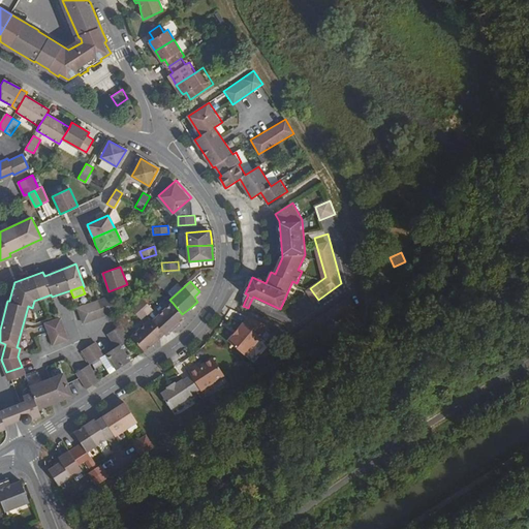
[(153,308),(143,297),(137,302),(147,313),(153,308)]
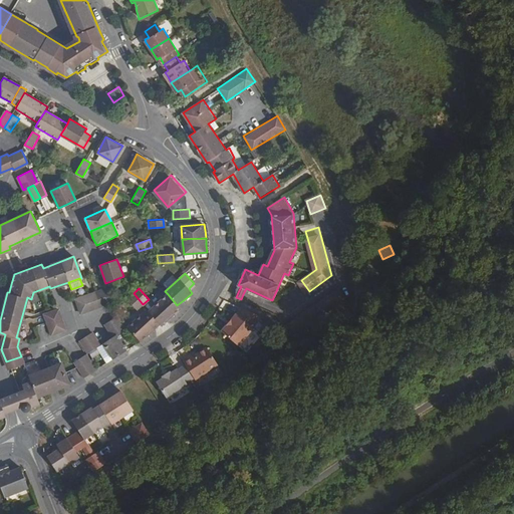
[(116,300),(111,289),(103,292),(102,289),(94,291),(99,305),(116,300)]
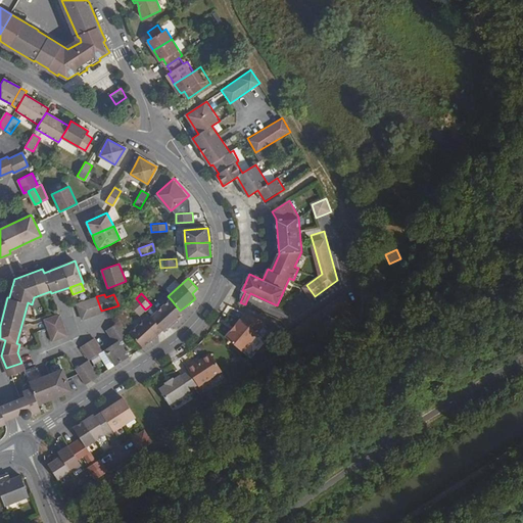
[(101,311),(96,296),(77,303),(82,318),(101,311)]
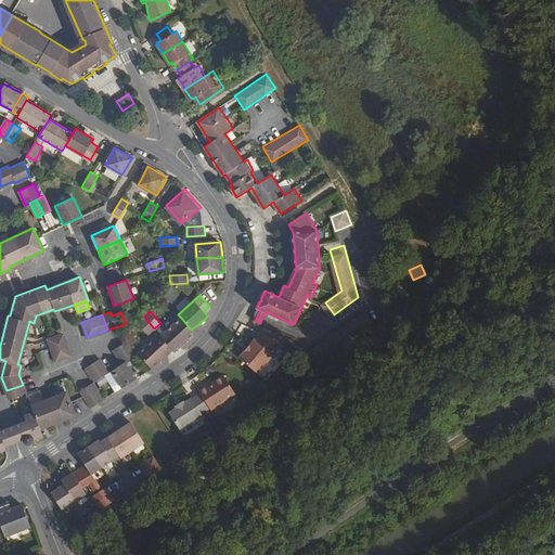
[(154,328),(144,317),(138,322),(149,334),(154,328)]
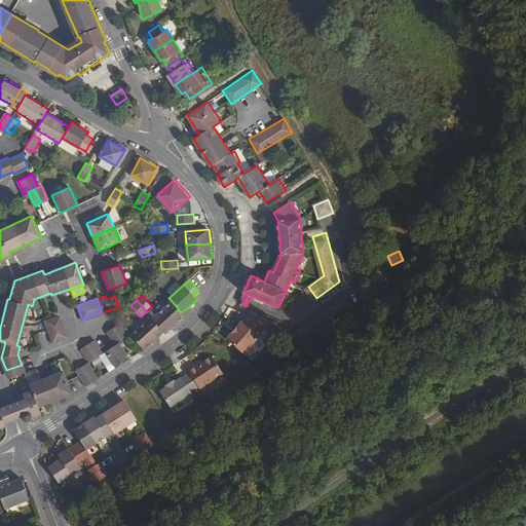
[(175,325),(184,316),(181,312),(172,301),(152,318),(163,332),(164,333),(175,325)]
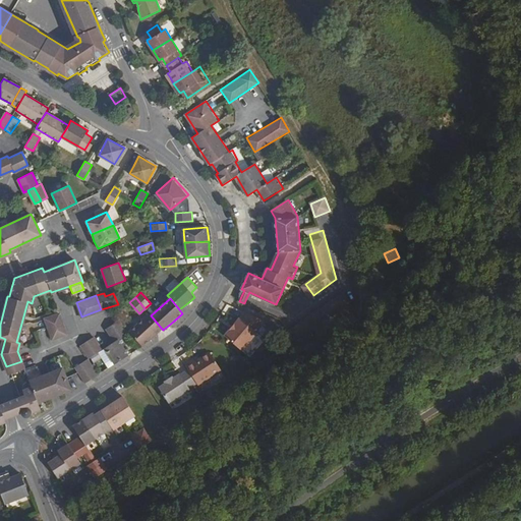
[(66,333),(58,311),(43,316),(51,338),(66,333)]
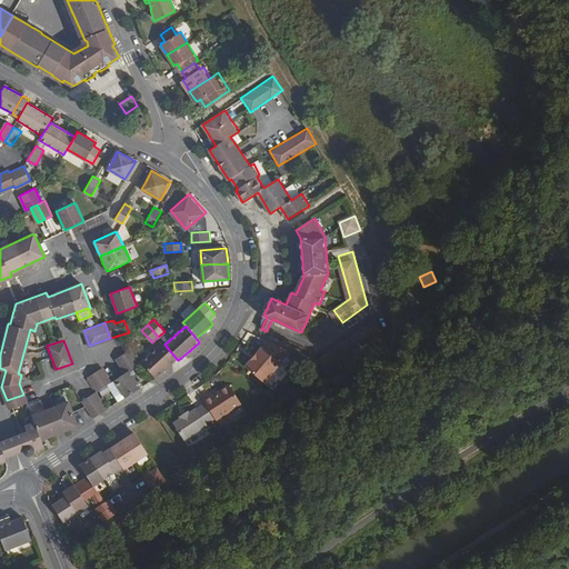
[(165,369),(177,359),(165,345),(162,342),(141,361),(155,377),(165,369)]
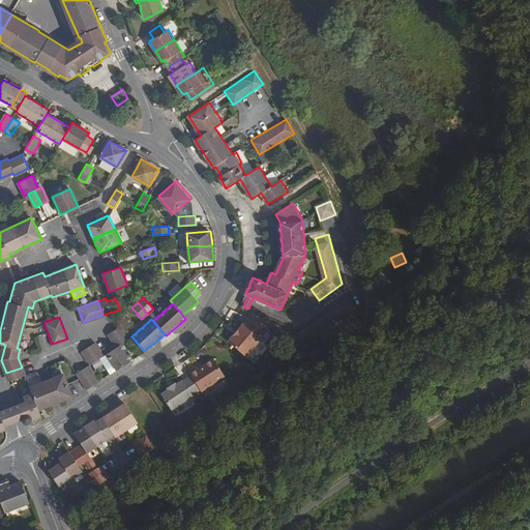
[(268,326),(249,319),(245,324),(243,323),(228,344),(244,358),(262,339),(260,336),(268,326)]
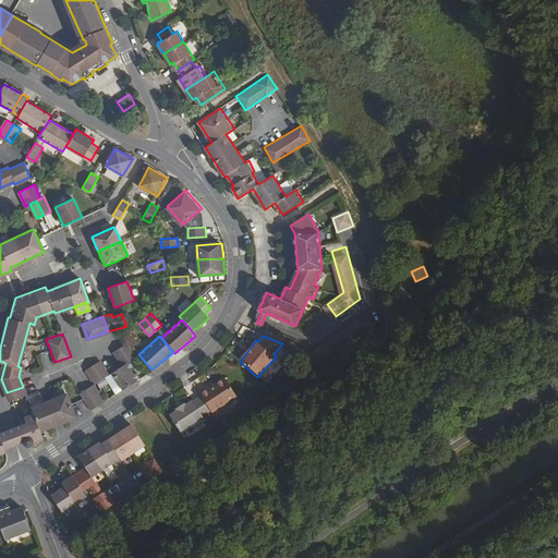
[(135,356),(126,342),(120,348),(129,361),(135,356)]
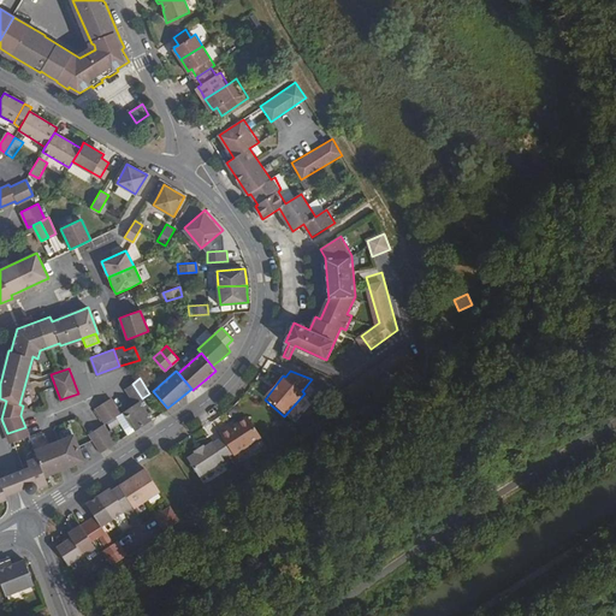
[(142,398),(132,384),(124,389),(134,403),(138,401),(142,398)]
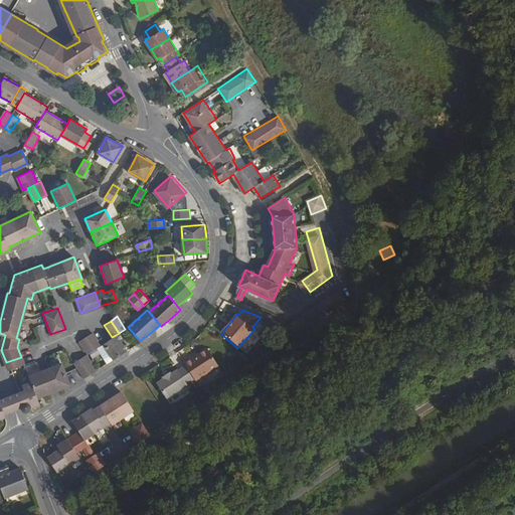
[(100,345),(92,333),(78,341),(87,354),(100,345)]
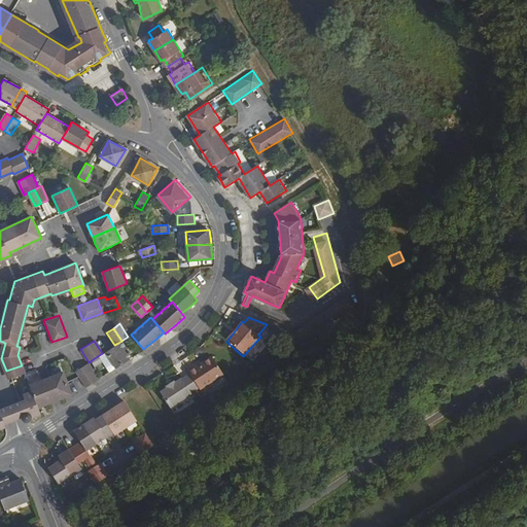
[(129,358),(118,343),(114,345),(104,352),(114,367),(121,363),(129,358)]
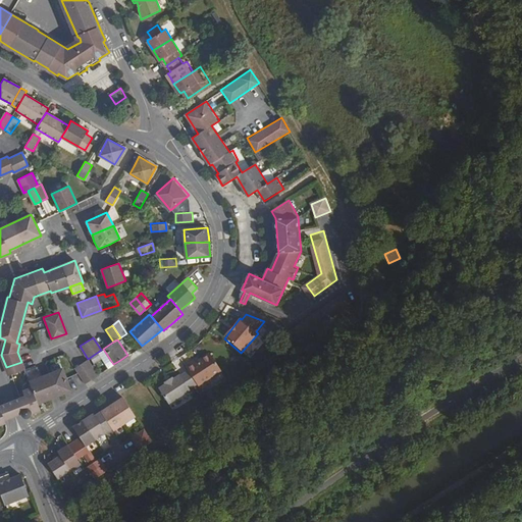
[(198,386),(221,372),(210,354),(195,364),(194,362),(185,367),(188,372),(198,386)]
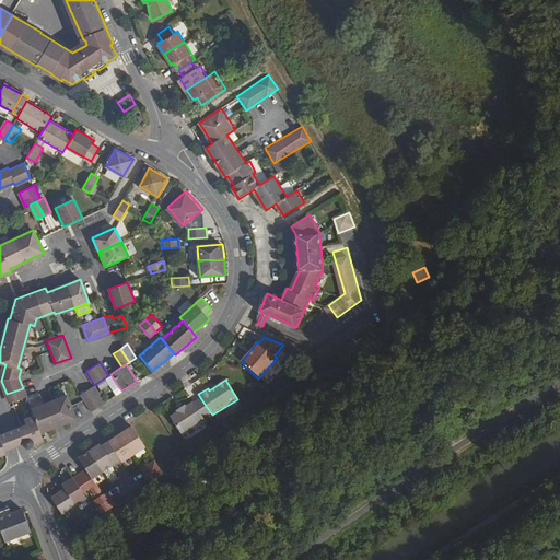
[(104,403),(93,386),(79,395),(82,400),(90,411),(104,403)]
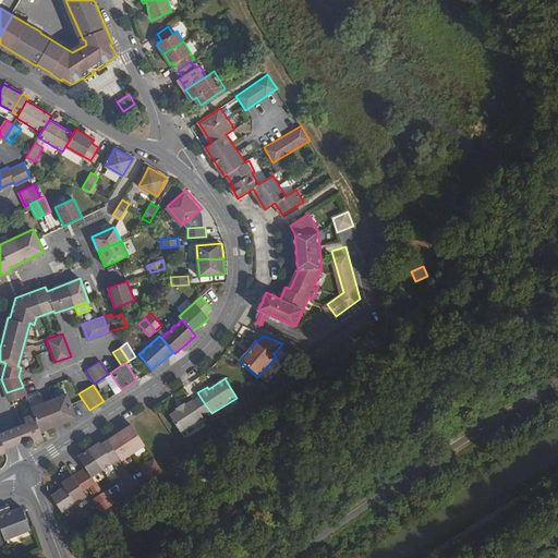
[(25,393),(23,387),(7,392),(9,399),(11,400),(25,393)]
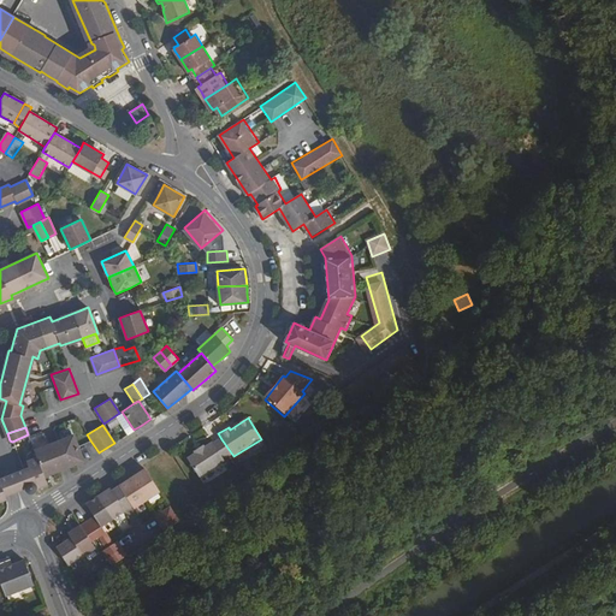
[(82,460),(76,446),(71,434),(34,449),(37,456),(45,475),(54,472),(76,462),(82,460)]
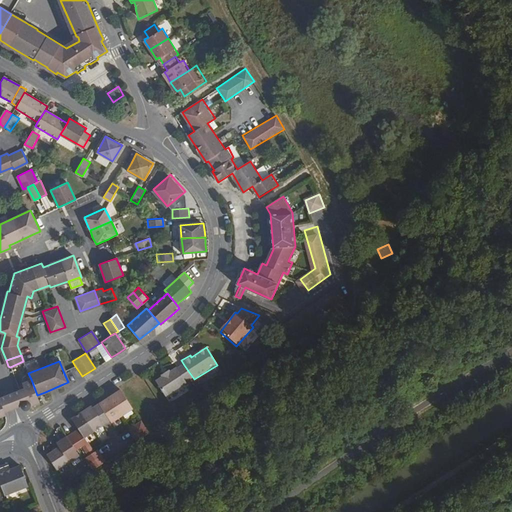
[(165,399),(194,379),(184,365),(169,374),(168,372),(161,377),(162,379),(155,383),(165,399)]
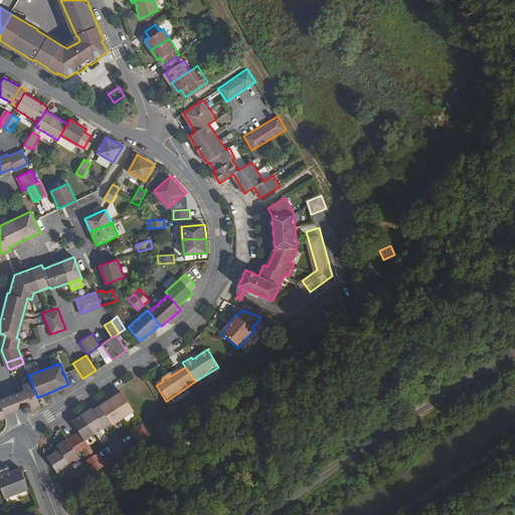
[(37,397),(31,381),(21,385),(24,389),(19,391),(24,402),(20,404),(19,406),(19,408),(20,410),(22,412),(24,412),(28,411),(29,410),(30,407),(39,403),(37,397)]
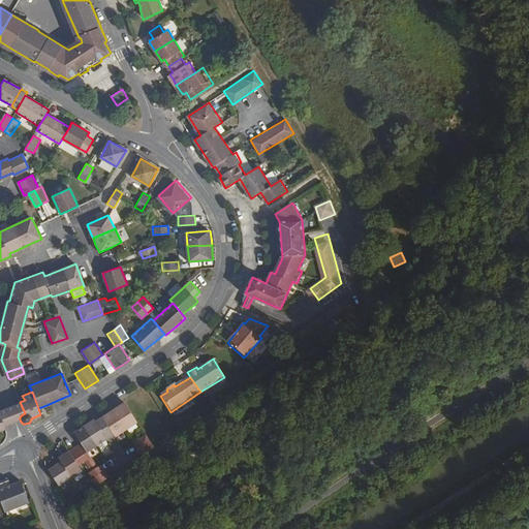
[(21,415),(25,413),(20,402),(9,406),(0,409),(0,412),(5,424),(14,419),(20,417),(21,415)]
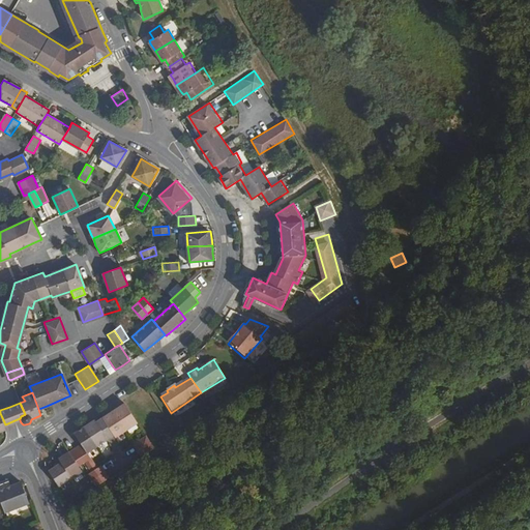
[(114,440),(138,424),(124,405),(101,419),(114,440)]
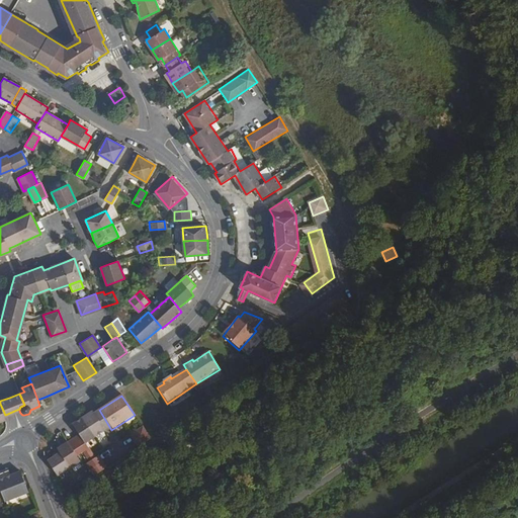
[(80,463),(76,457),(82,453),(88,462),(85,464),(94,479),(106,470),(98,456),(94,458),(85,444),(104,432),(93,415),(92,413),(72,426),(78,437),(57,450),(60,455),(50,461),(59,477),(80,463)]
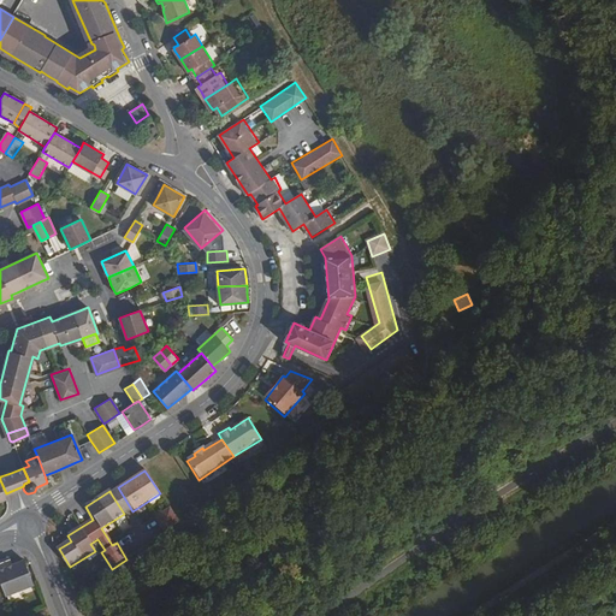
[(164,534),(179,523),(170,509),(154,519),(164,534)]
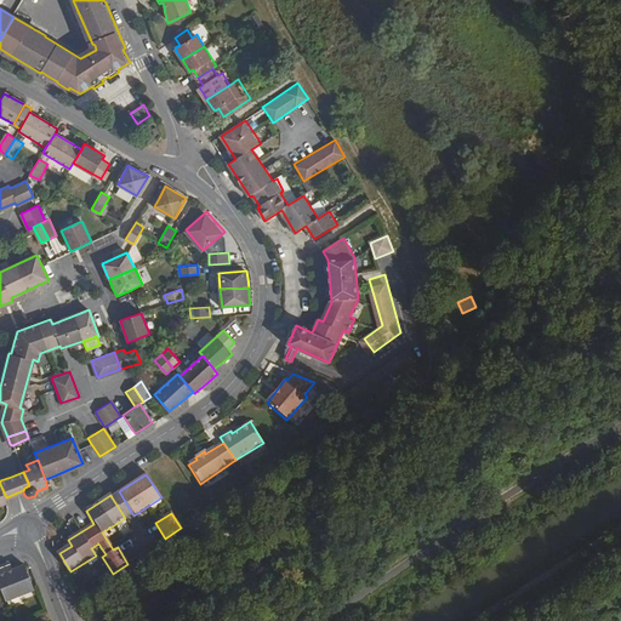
[(35,590),(23,564),(12,570),(9,563),(0,565),(0,588),(3,594),(5,600),(4,602),(5,603),(35,590)]
